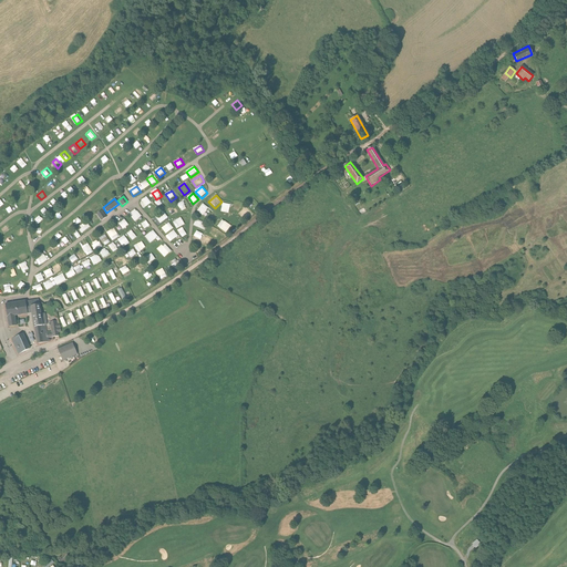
[(140,203),(144,209),(152,204),(148,198),(140,203)]
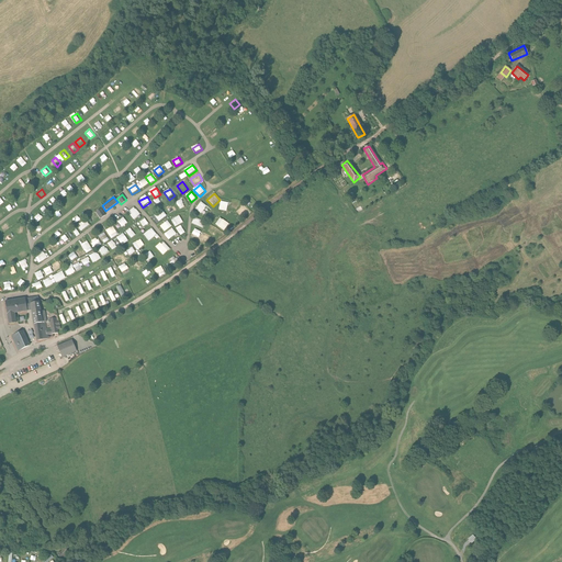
[(180,210),(187,206),(182,199),(177,202),(180,210)]
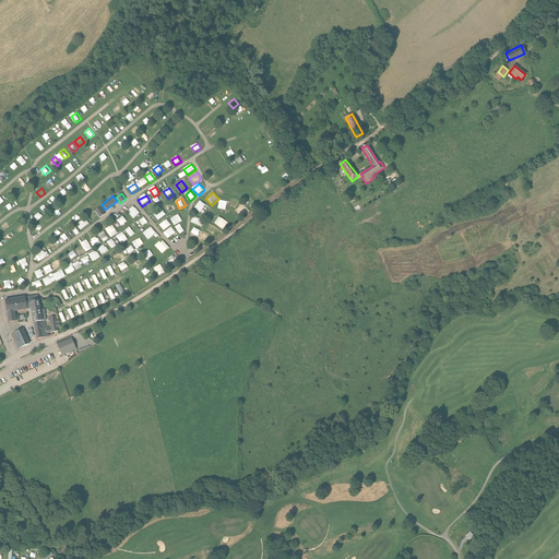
[(94,210),(99,206),(95,200),(91,203),(94,210)]
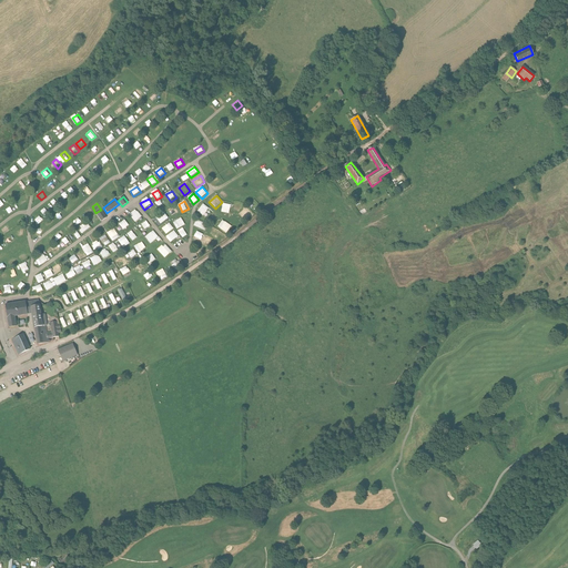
[(222,212),(230,214),(232,205),(224,203),(222,212)]
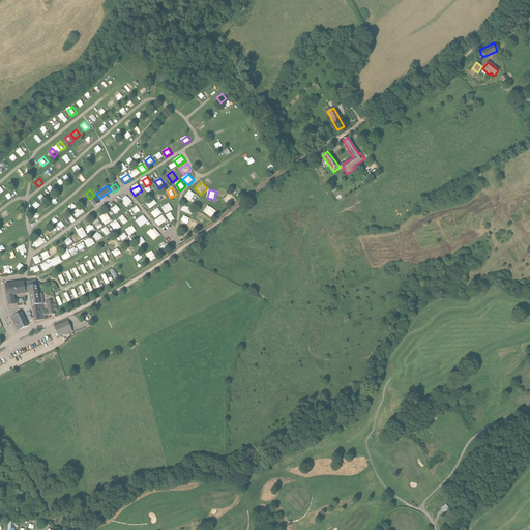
[(184,197),(190,202),(196,195),(190,190),(184,197)]
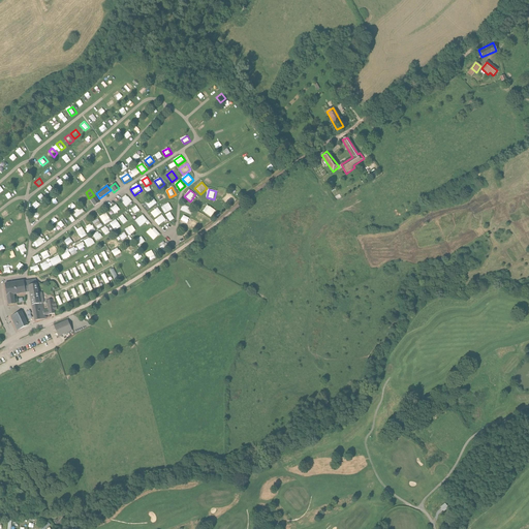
[(78,196),(83,204),(87,200),(83,193),(78,196)]
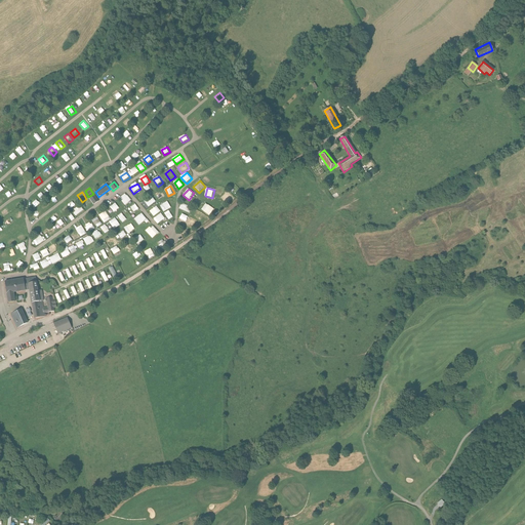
[(228,192),(220,198),(227,205),(234,198),(228,192)]
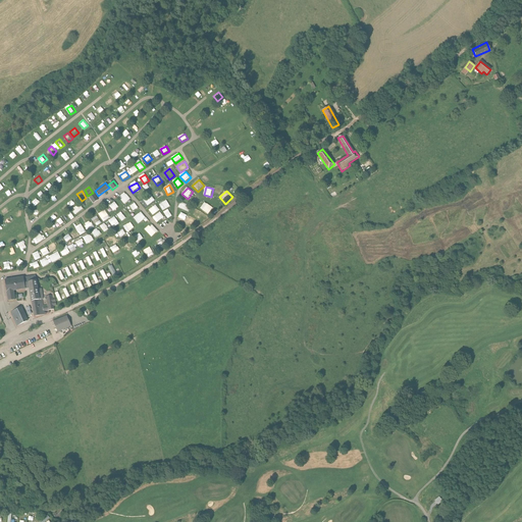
[(119,198),(124,205),(131,200),(125,193),(119,198)]
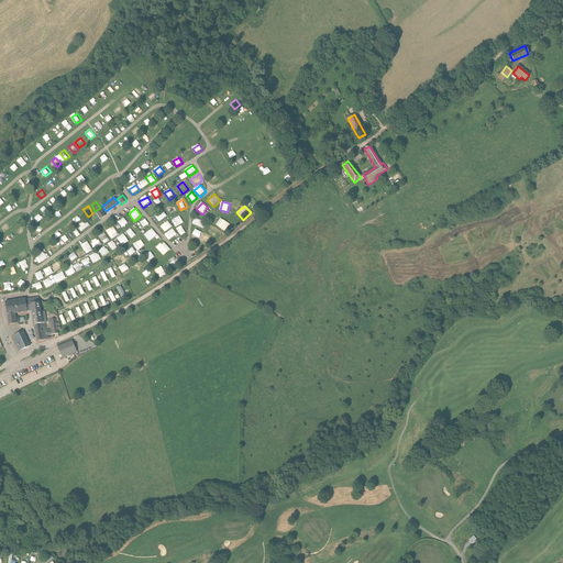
[(106,216),(101,209),(96,213),(100,219),(106,216)]
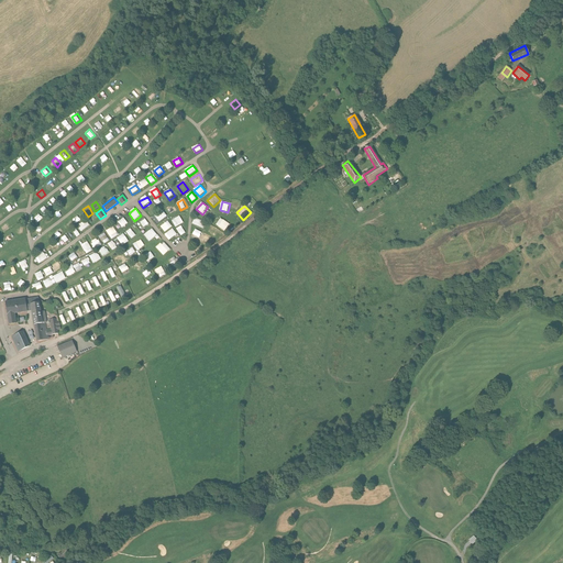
[(159,223),(168,217),(163,211),(155,218),(159,223)]
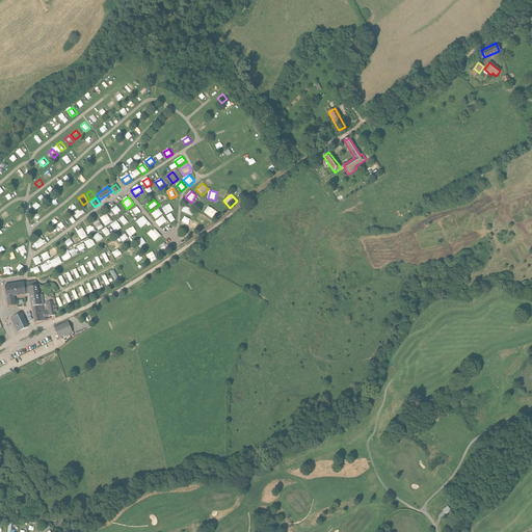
[(71,202),(68,205),(74,213),(77,210),(71,202)]
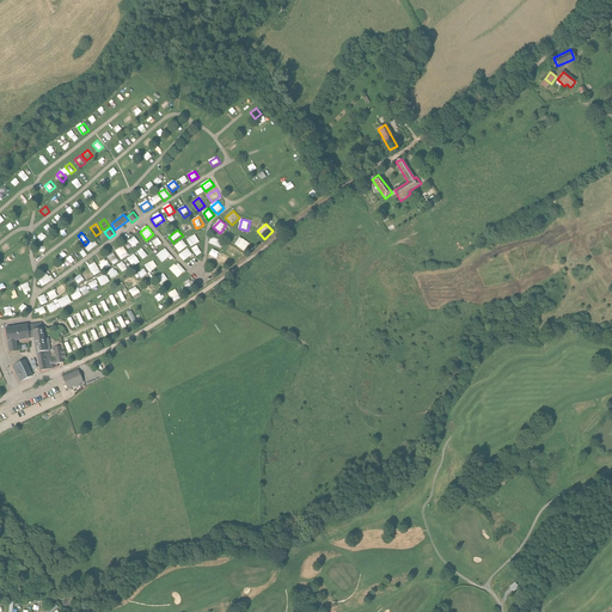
[(98,238),(104,244),(108,240),(103,234),(98,238)]
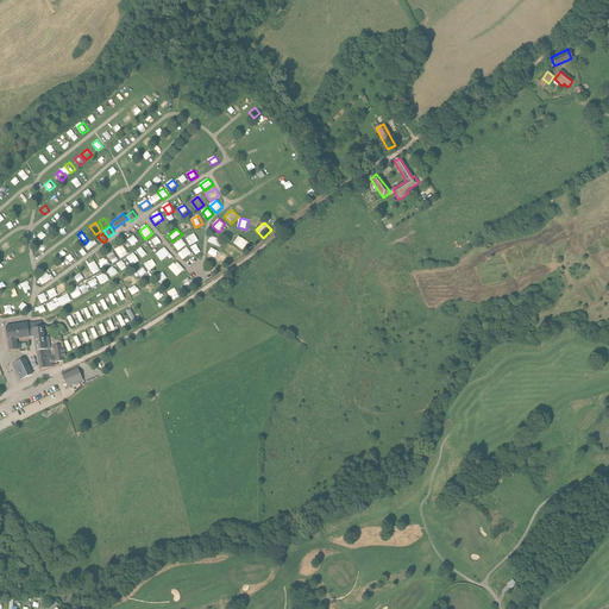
[(186,238),(190,246),(200,240),(195,233),(186,238)]
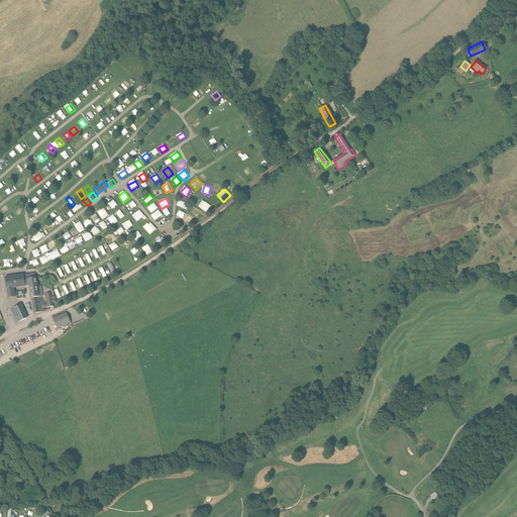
[(114,200),(109,204),(112,210),(118,206),(114,200)]
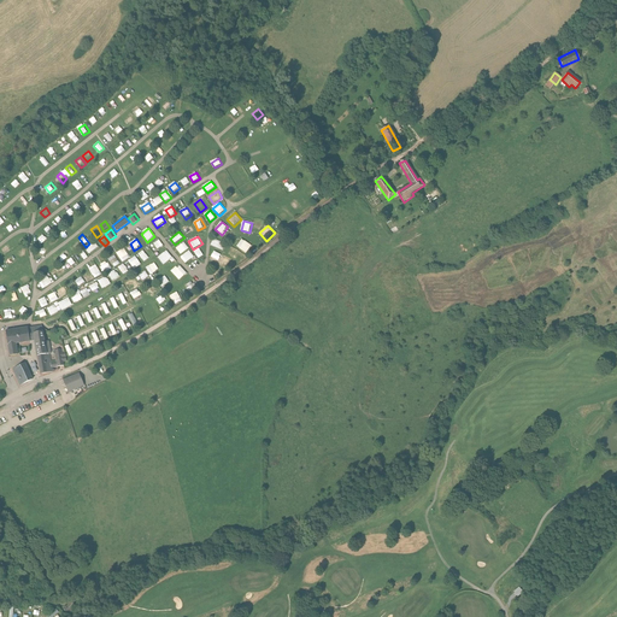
[(215,242),(212,241),(211,246),(223,250),(224,246),(219,245),(222,240),(216,239),(215,242)]
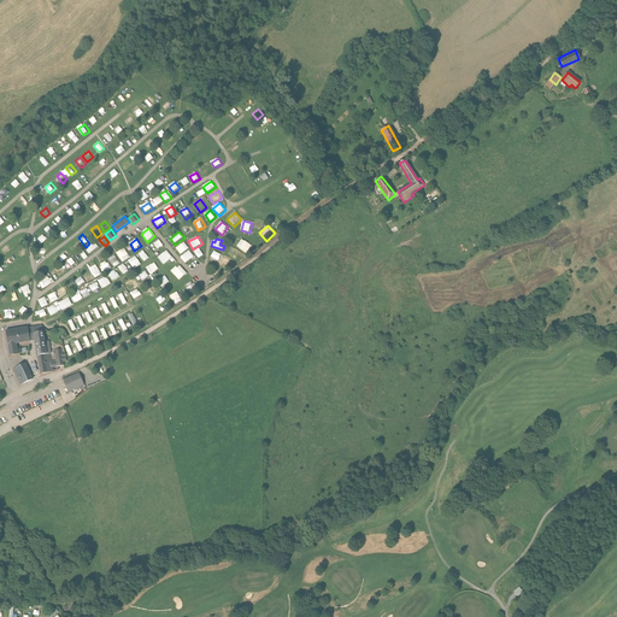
[(247,254),(252,246),(242,239),(238,247),(247,254)]
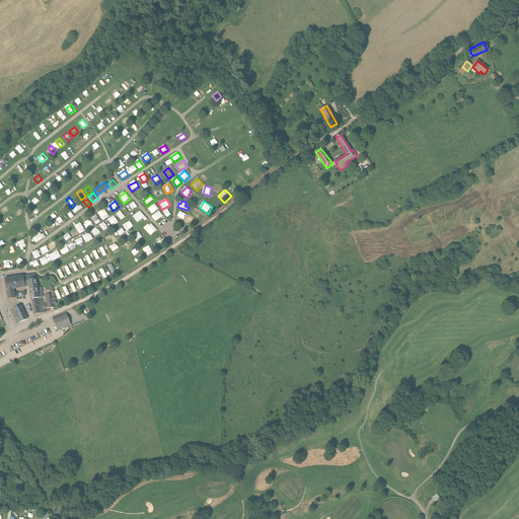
[(130,206),(133,210),(138,206),(134,202),(130,206)]
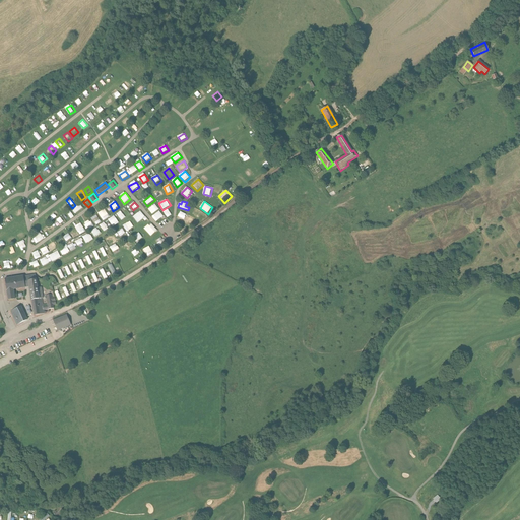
[(153,214),(159,208),(155,203),(148,209),(153,214)]
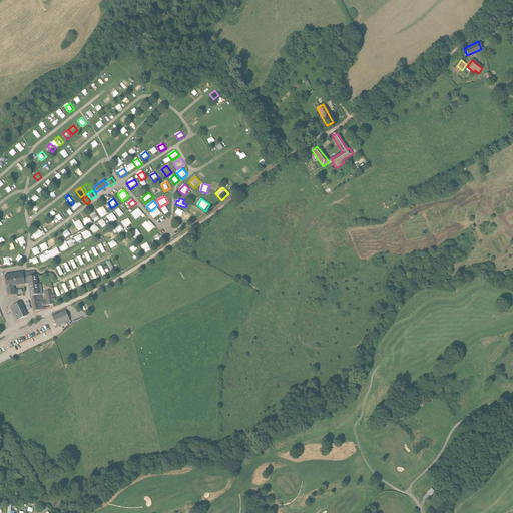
[(161,207),(165,214),(170,211),(165,204),(161,207)]
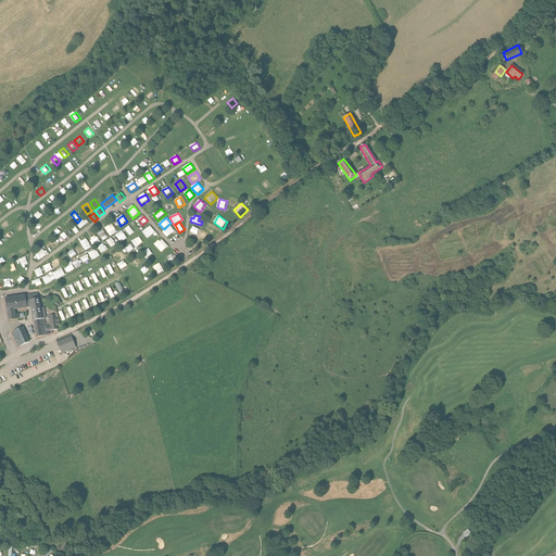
[(105,228),(111,237),(117,232),(112,224),(105,228)]
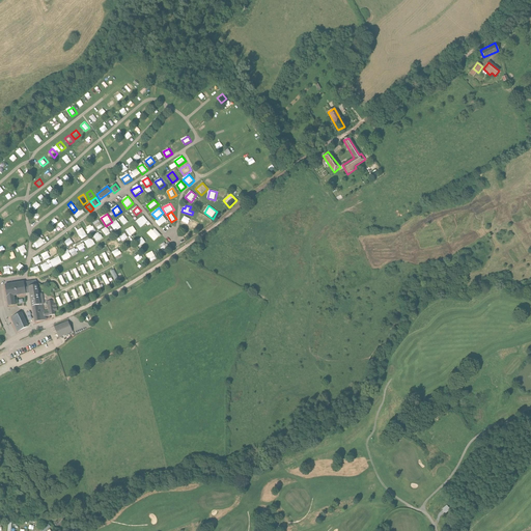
[(203,223),(206,218),(199,214),(196,218),(203,223)]
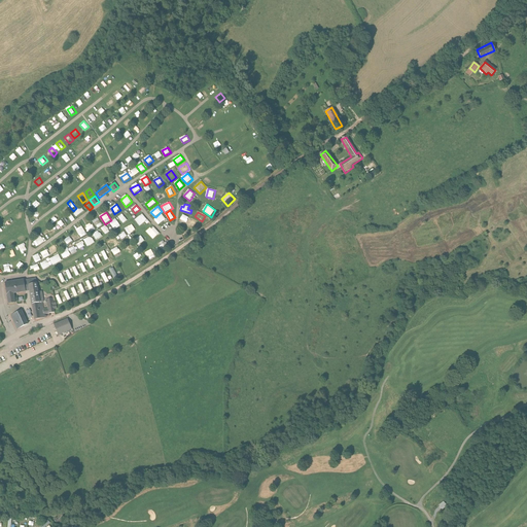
[(163,213),(154,219),(159,224),(167,219),(163,213)]
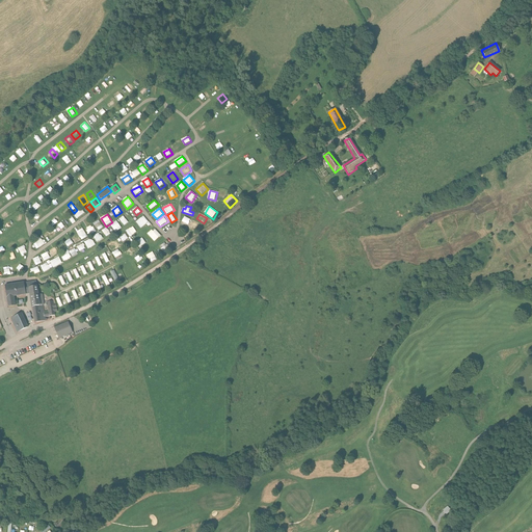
[(124,216),(120,219),(125,225),(129,222),(124,216)]
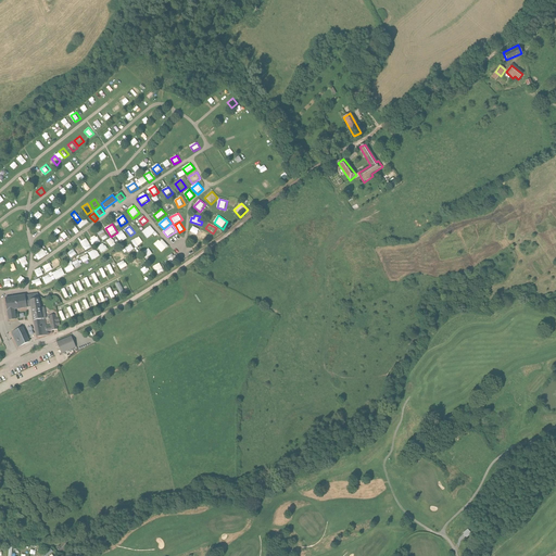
[(151,226),(142,232),(148,239),(156,232),(151,226)]
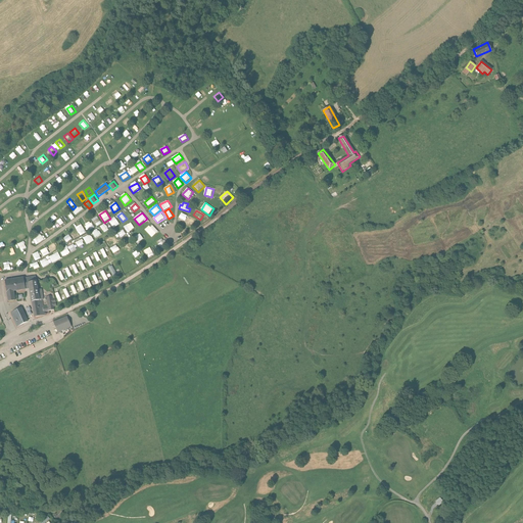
[(182,212),(178,220),(185,223),(188,215),(182,212)]
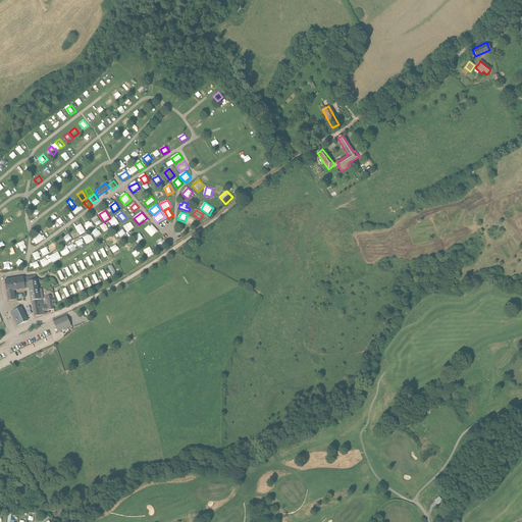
[(92,219),(97,227),(102,224),(98,216),(92,219)]
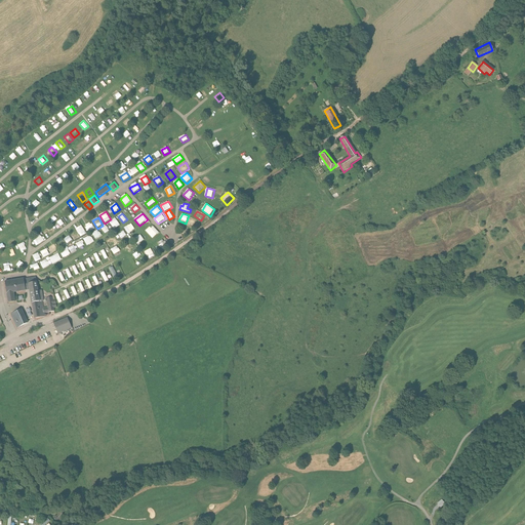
[(110,223),(115,230),(121,225),(116,218),(110,223)]
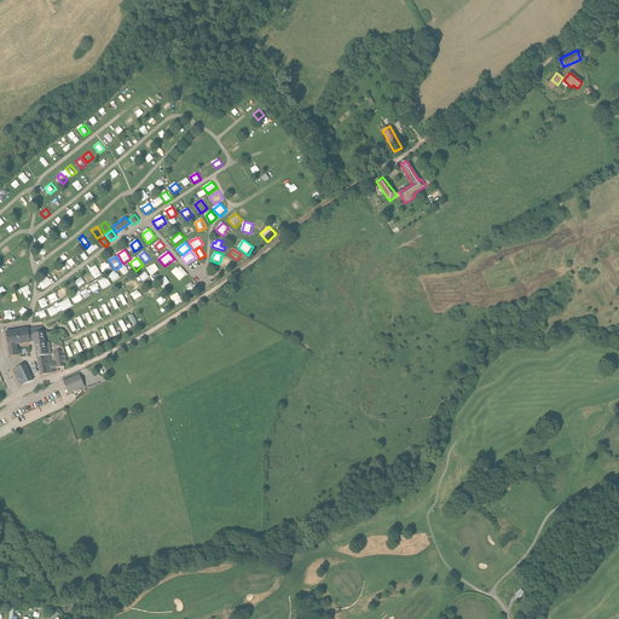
[(221,267),(230,270),(233,260),(224,258),(221,267)]
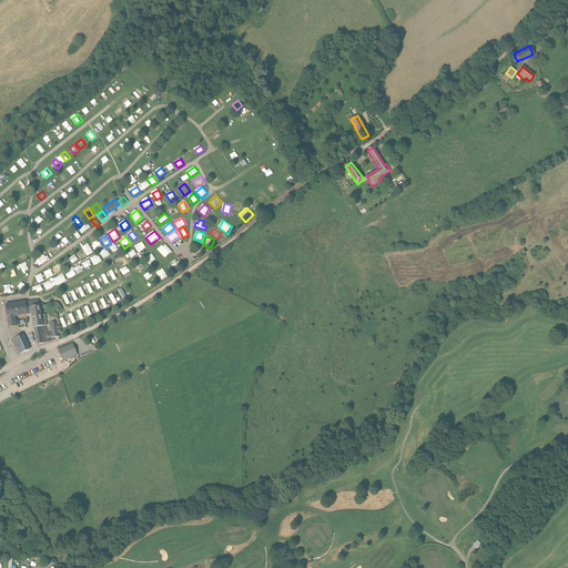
[(61,243),(66,250),(71,245),(67,239),(61,243)]
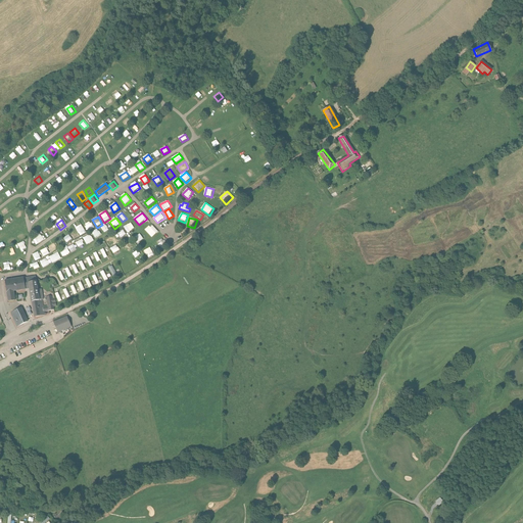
[(95,229),(92,222),(86,226),(89,232),(95,229)]
